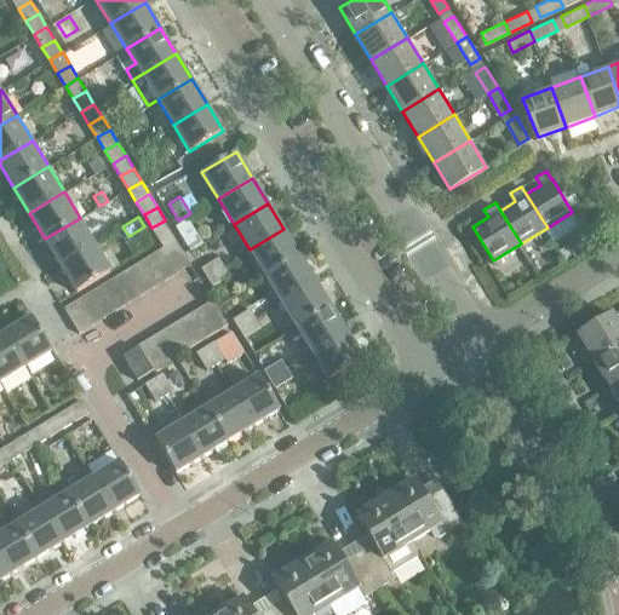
[(45,239),(61,264),(96,243),(80,218),(45,239)]
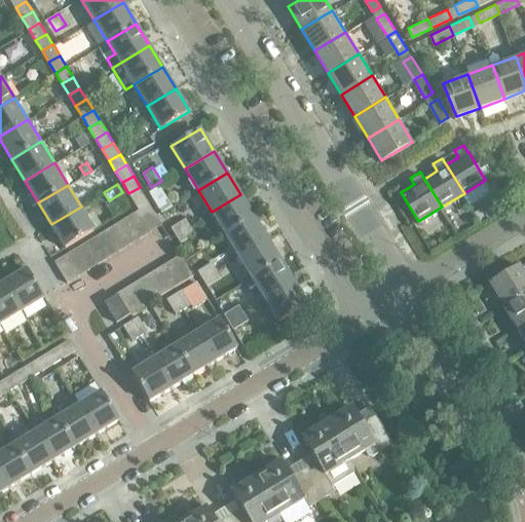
[(146,197),(140,187),(128,193),(136,204),(146,197)]
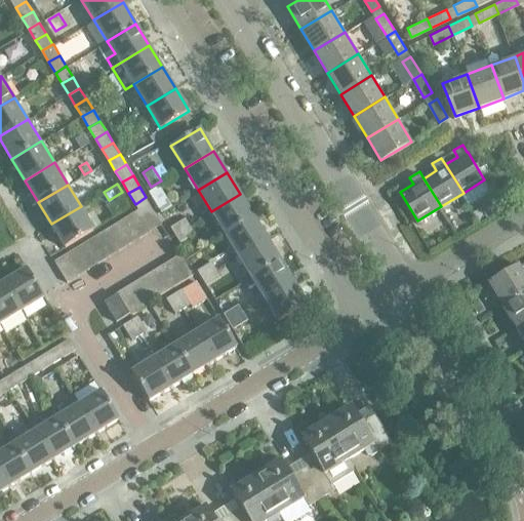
[(253,215),(240,194),(211,211),(225,233),(253,215)]
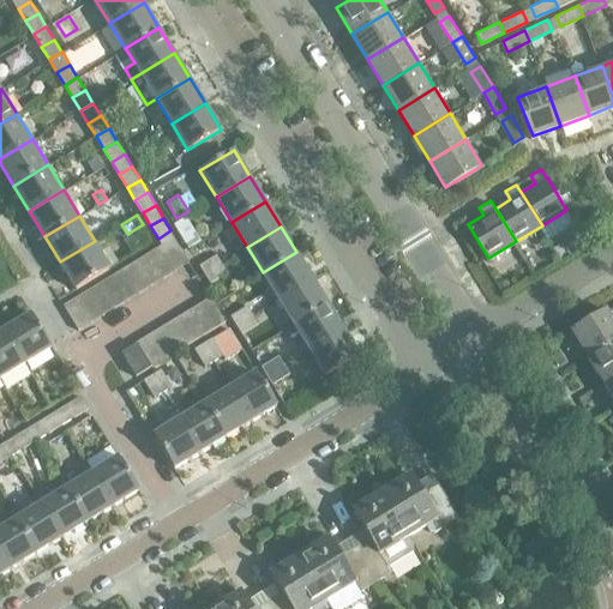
[(588,227),(578,233),(586,243),(595,239),(588,227)]
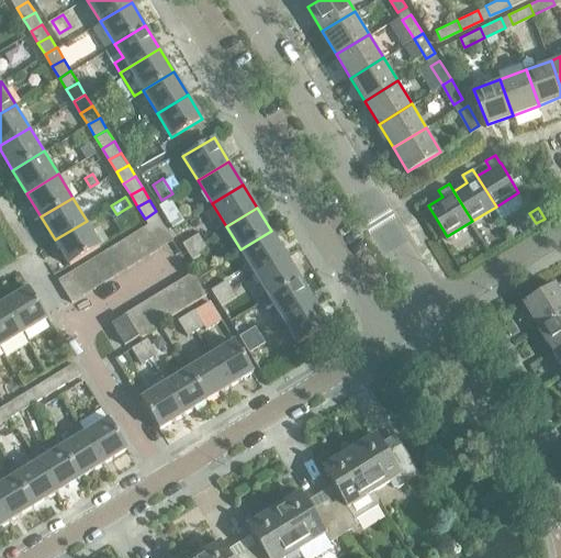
[(145,219),(147,223),(161,246),(174,238),(156,211),(145,219)]
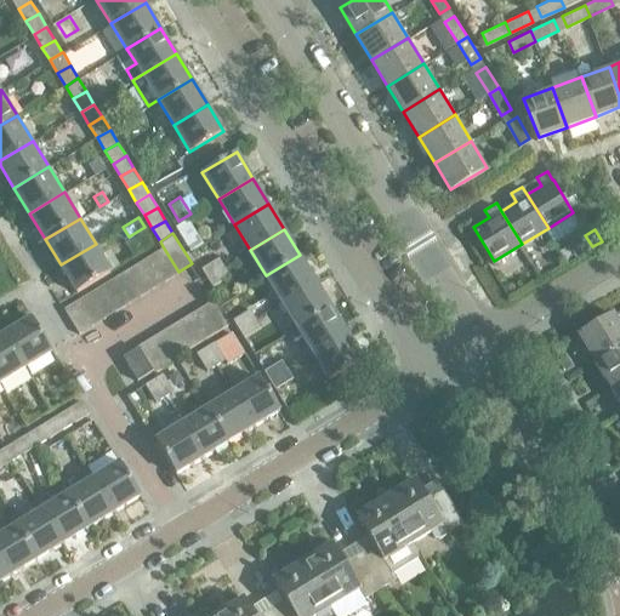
[(78,291),(112,271),(103,255),(109,251),(102,240),(96,244),(61,264),(78,291)]
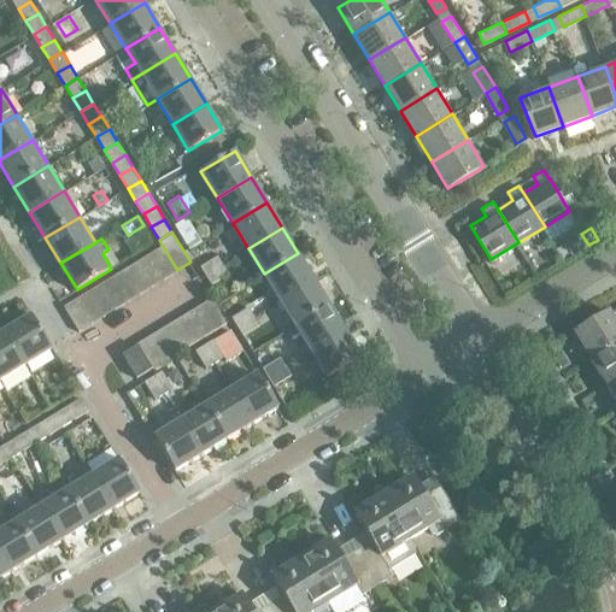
[(162,245),(150,252),(165,277),(177,270),(162,245)]
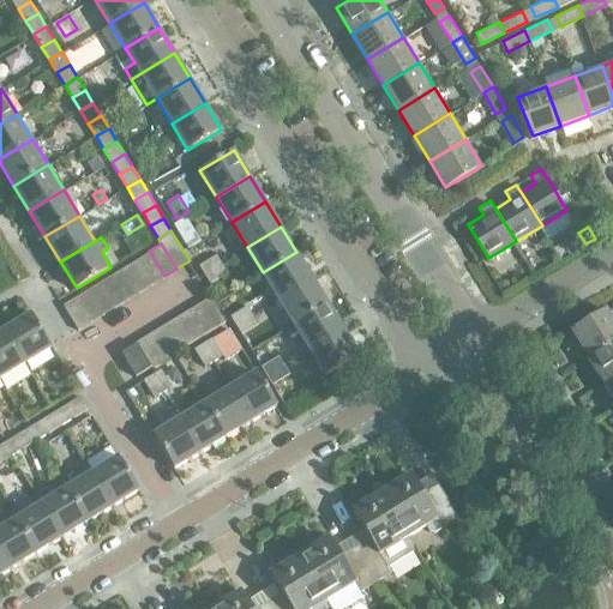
[(149,251),(137,258),(152,283),(164,276),(149,251)]
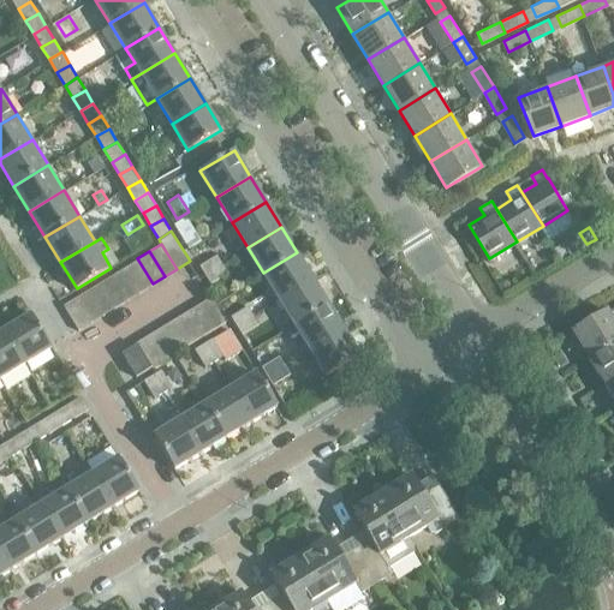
[(313,277),(297,252),(263,273),(279,298),(313,277)]
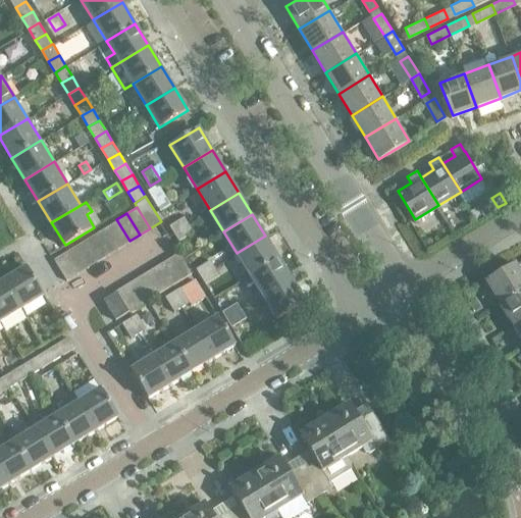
[(185,215),(169,224),(173,230),(190,222),(185,215)]
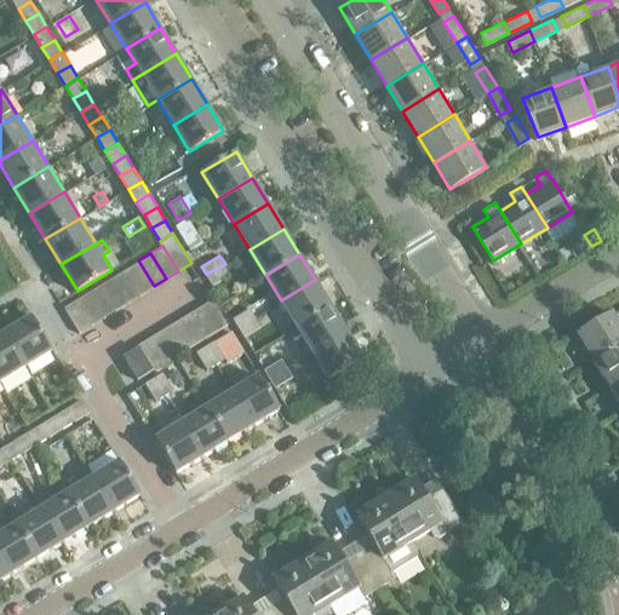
[(138,260),(126,269),(142,293),(154,286),(138,260)]
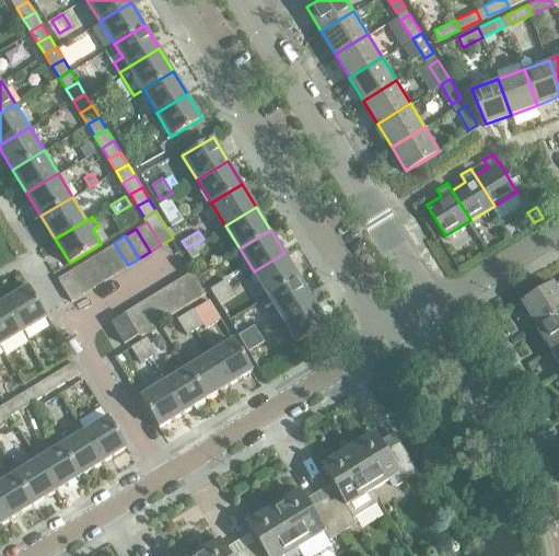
[(208,247),(204,239),(186,247),(191,257),(208,247)]
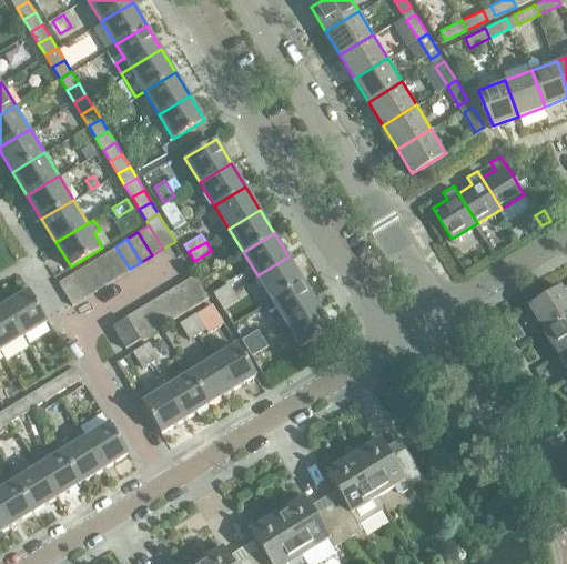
[(130,269),(115,247),(104,253),(119,275),(130,269)]
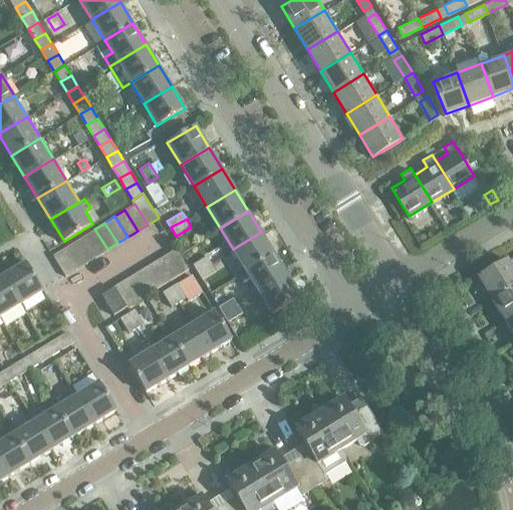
[(107,249),(94,229),(84,235),(97,256),(107,249)]
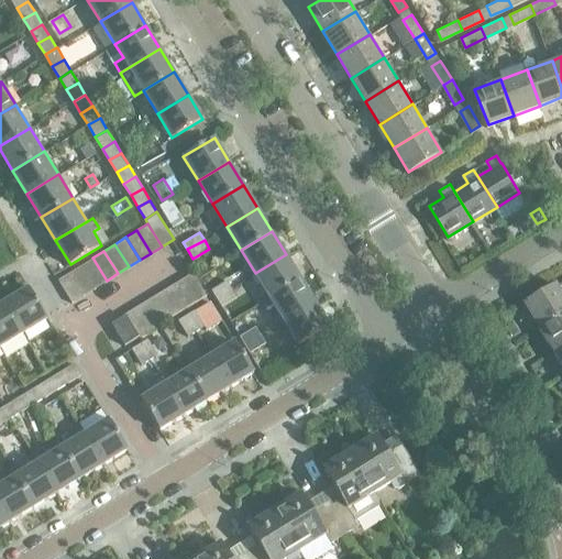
[(270,296),(300,277),(286,254),(255,273),(270,296)]
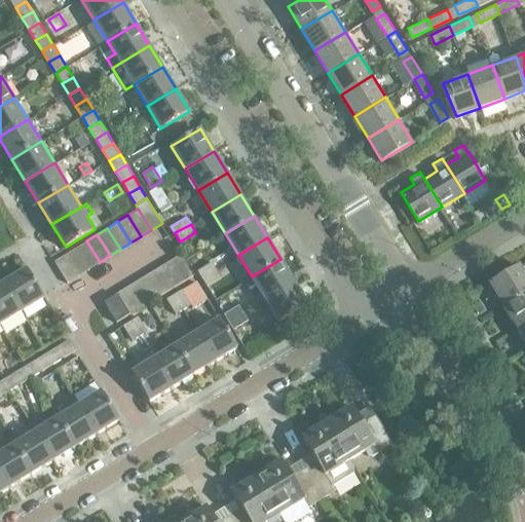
[(100,262),(86,240),(76,247),(89,268),(100,262)]
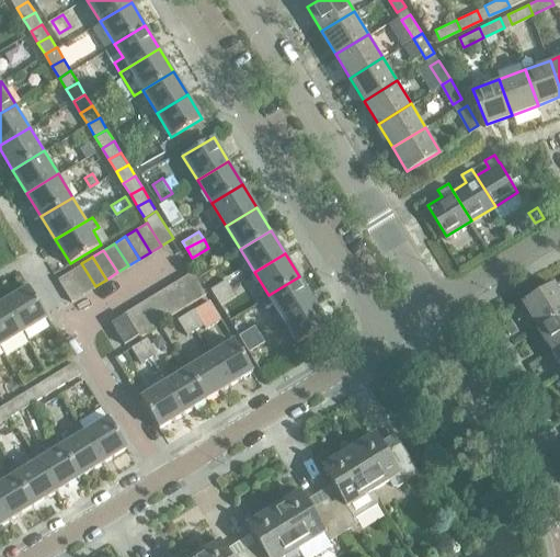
[(95,286),(81,263),(70,270),(84,293),(95,286)]
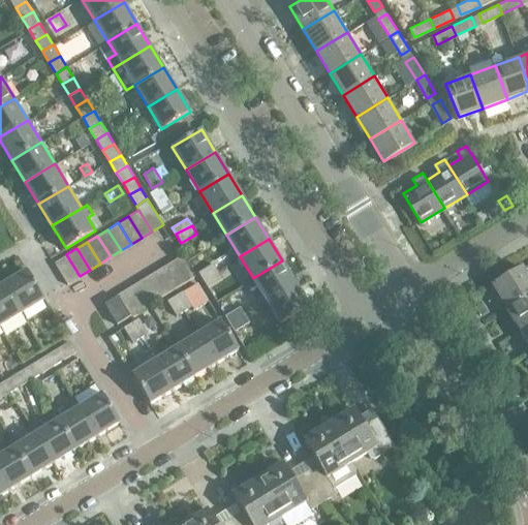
[(80,276),(66,254),(55,261),(68,283),(80,276)]
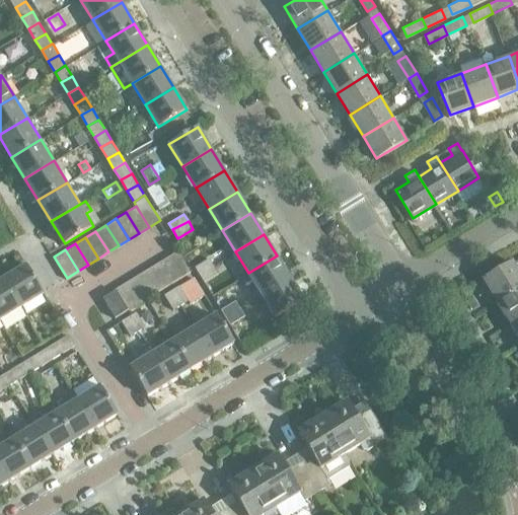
[(178,249),(167,255),(180,278),(192,271),(178,249)]
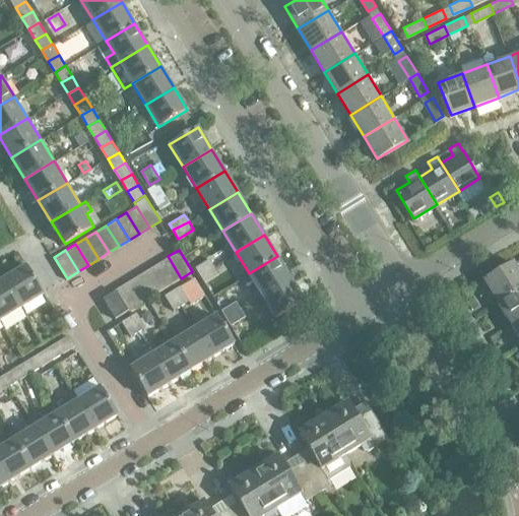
[(181,278),(168,256),(157,262),(171,284),(181,278)]
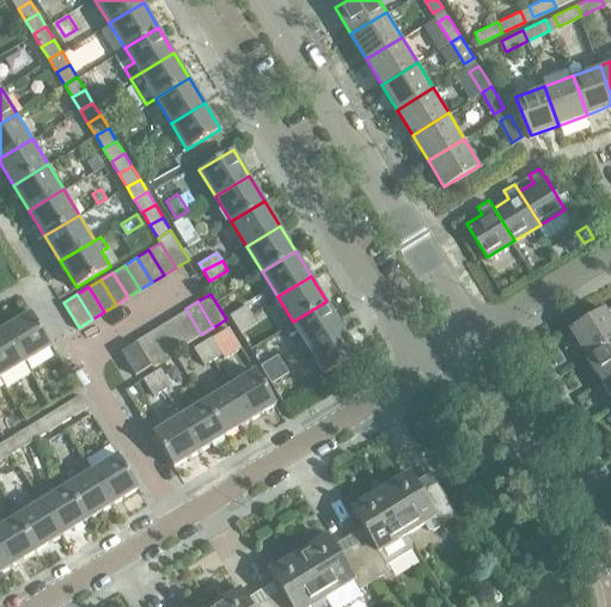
[(307,347),(342,326),(327,301),(293,322),(307,347)]
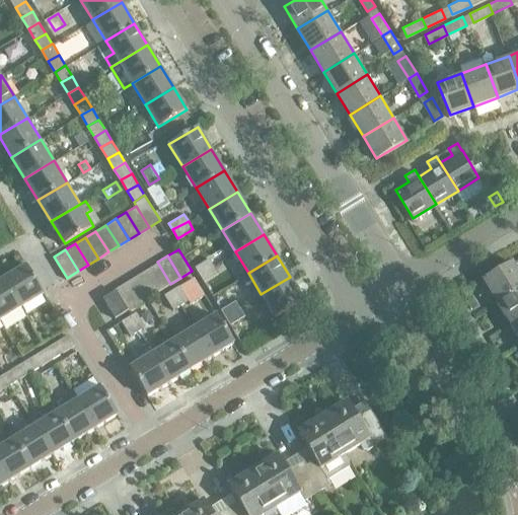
[(196,266),(197,268),(200,273),(214,264),(210,256),(196,266)]
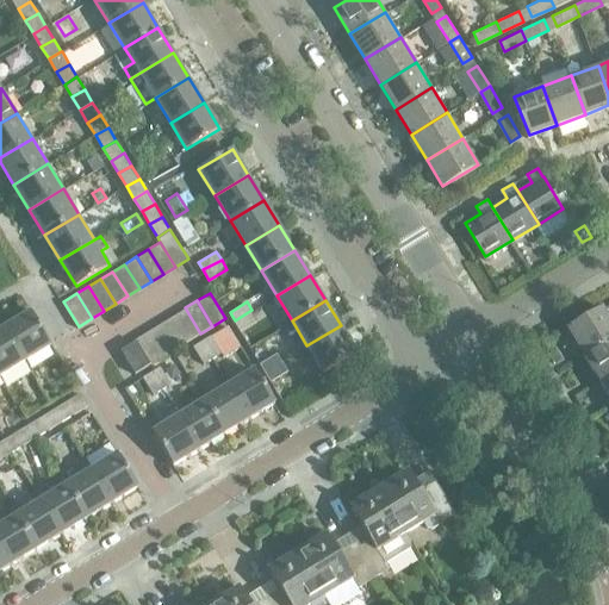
[(567,328),(584,354),(608,338),(608,315),(604,306),(567,328)]
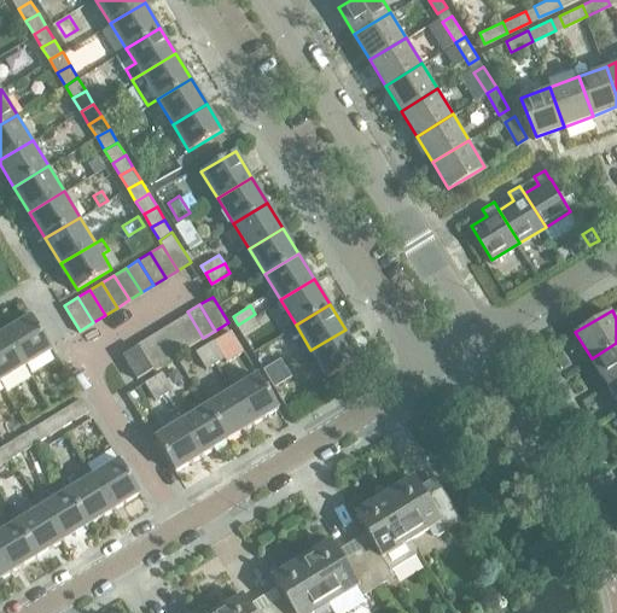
[(203,338),(187,311),(175,320),(191,345),(203,338)]
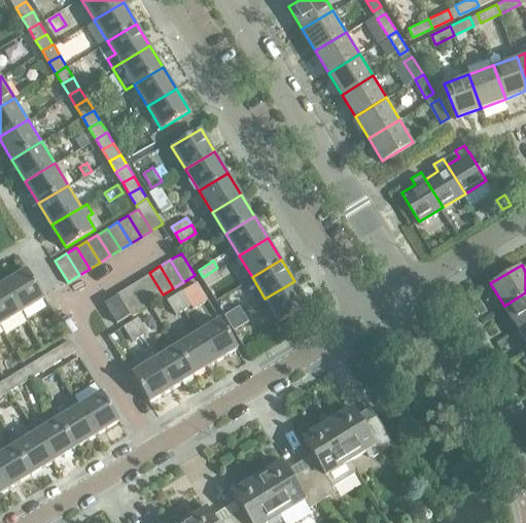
[(23,311),(44,298),(27,268),(4,281),(23,311)]
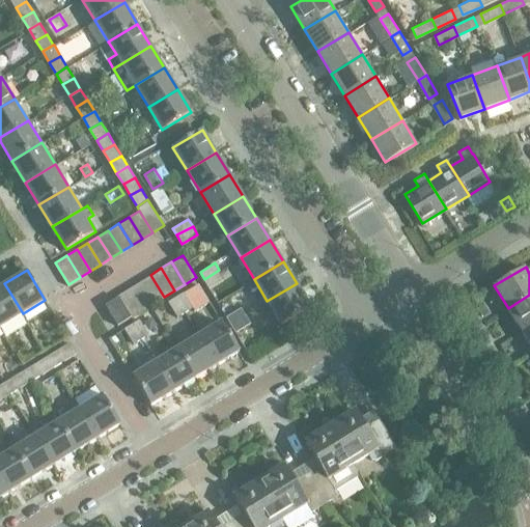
[(219,270),(204,279),(210,287),(224,278),(219,270)]
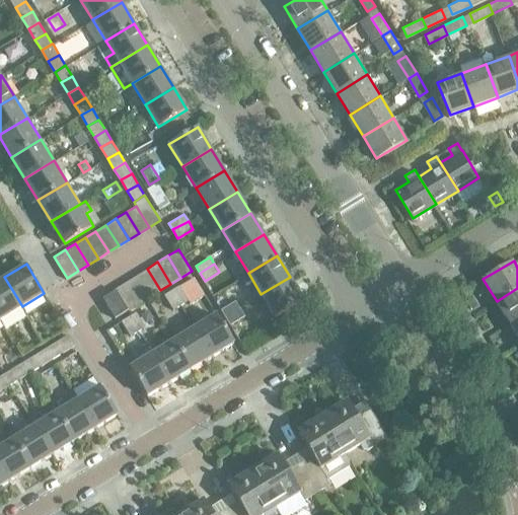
[(160,290),(147,269),(137,275),(149,296),(160,290)]
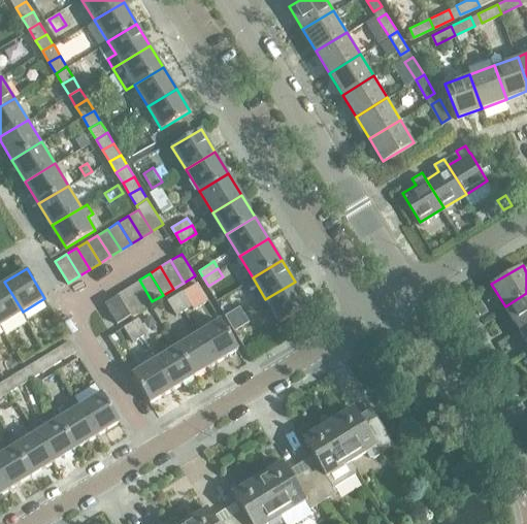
[(152,301),(139,280),(129,286),(141,307),(152,301)]
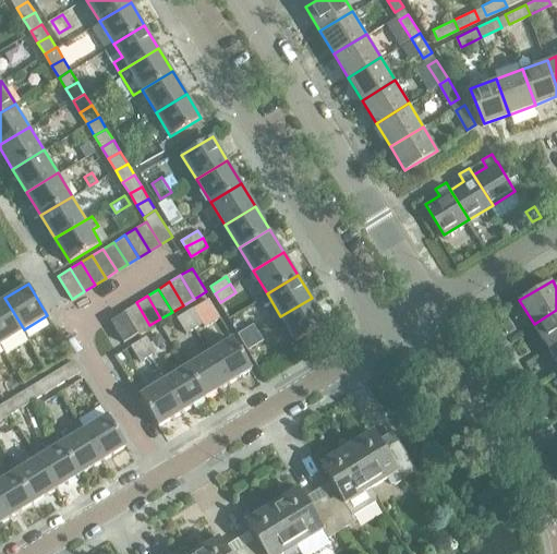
[(0,341),(1,344),(24,329),(4,298),(0,301),(0,341)]
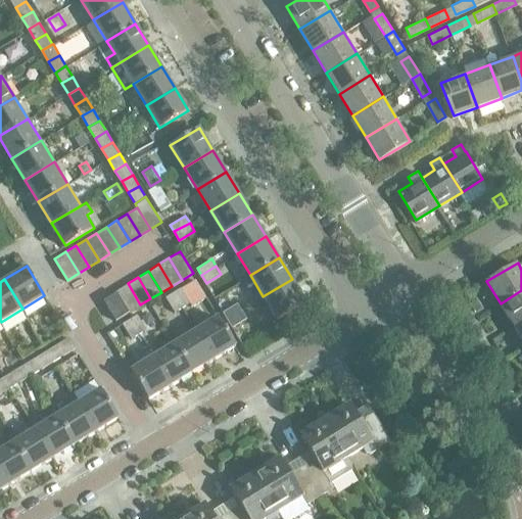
[(305,301),(292,279),(263,296),(277,319),(305,301)]
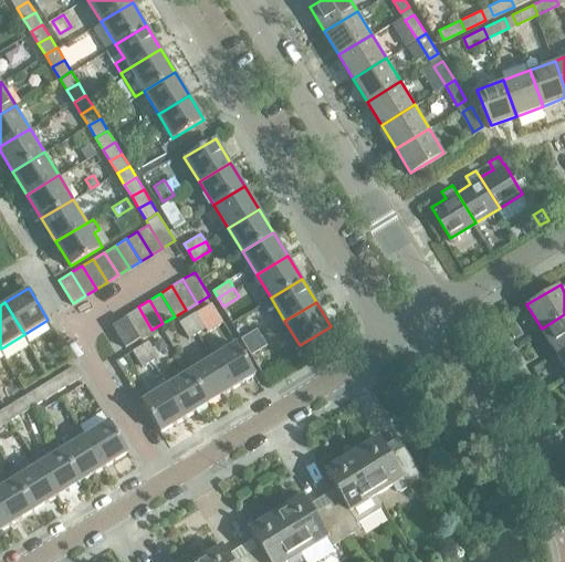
[(152,330),(138,306),(126,313),(127,315),(140,336),(152,330)]
